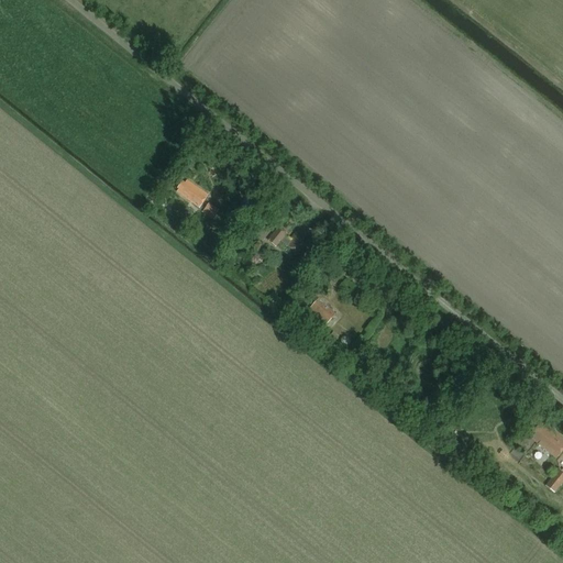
[(179,189),(177,192),(200,209),(209,196),(188,180),(186,184),(183,181),(178,188),(179,189)]
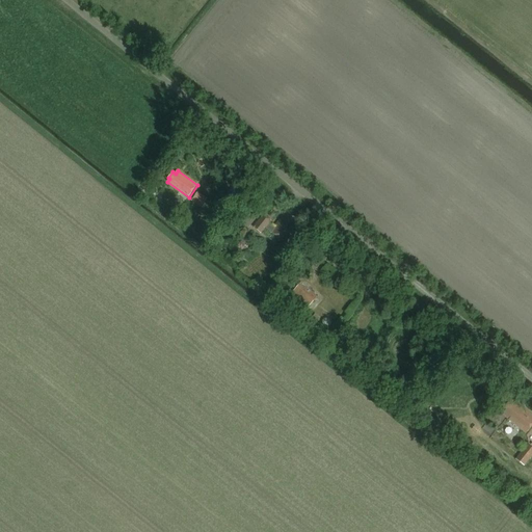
[(197,191),(191,201),(202,208),(208,200),(197,191)]
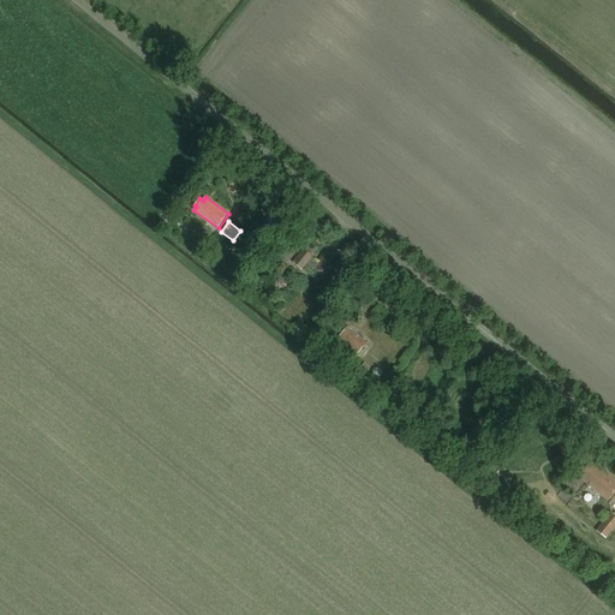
[(305,249),(294,262),(303,269),(308,263),(329,280),(346,258),(342,256),(344,254),(334,246),(333,249),(330,246),(317,262),(311,257),(314,255),(305,249)]
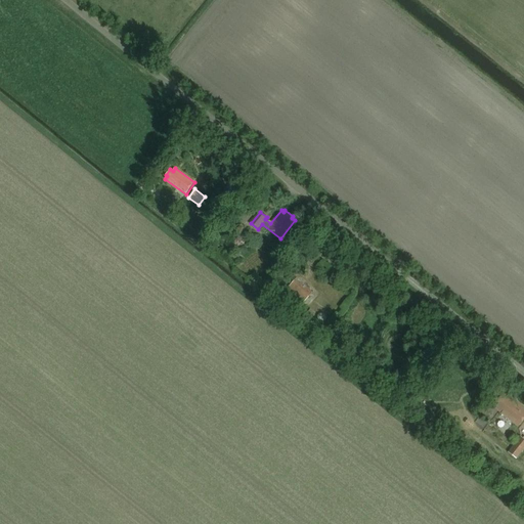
[(203,235),(211,223),(200,215),(190,227),(203,235)]
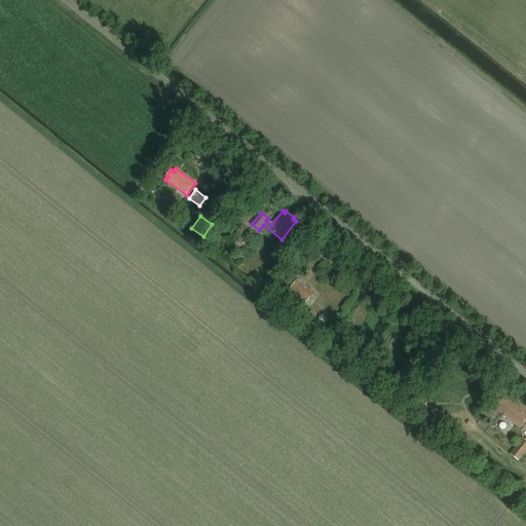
[(312,294),(296,279),(292,285),(289,283),(280,292),(290,299),(292,297),(302,306),(312,294)]
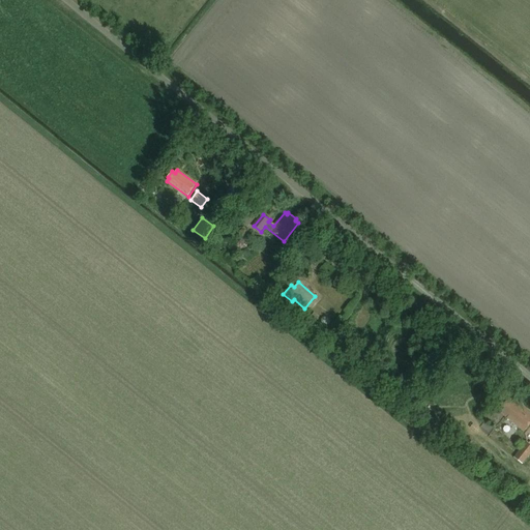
[(524,432),(529,424),(529,413),(512,400),(510,403),(507,401),(499,411),(524,432)]
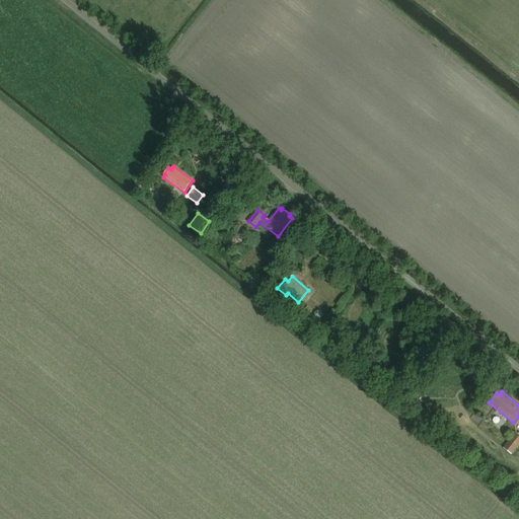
[(513,454),(518,446),(518,432),(518,431),(505,446),(513,454)]
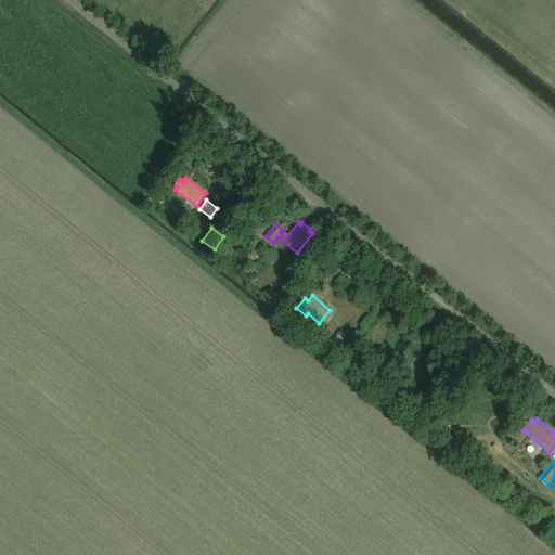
All buildings are outlined.
